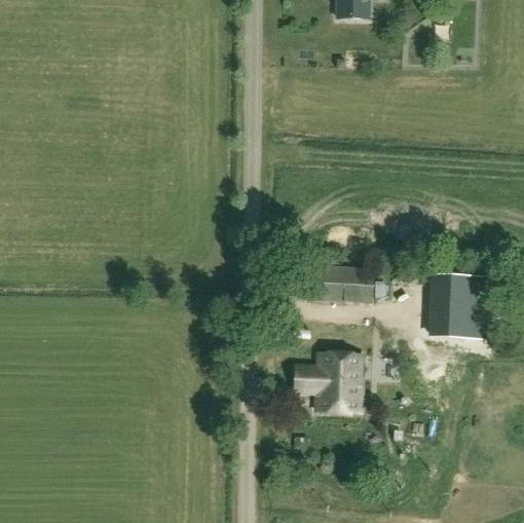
[(337,0),(337,17),(368,17),(368,0),(337,0)]
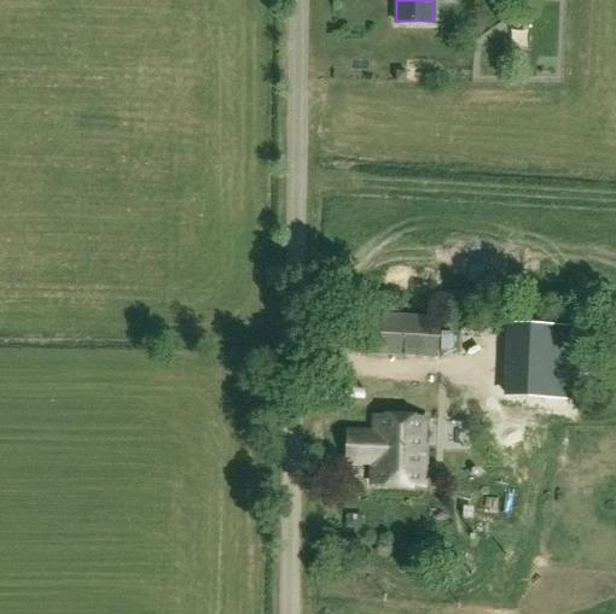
[(455,322),(437,321),(437,316),(360,311),(358,351),(435,356),(435,355),(453,356),(455,322)]
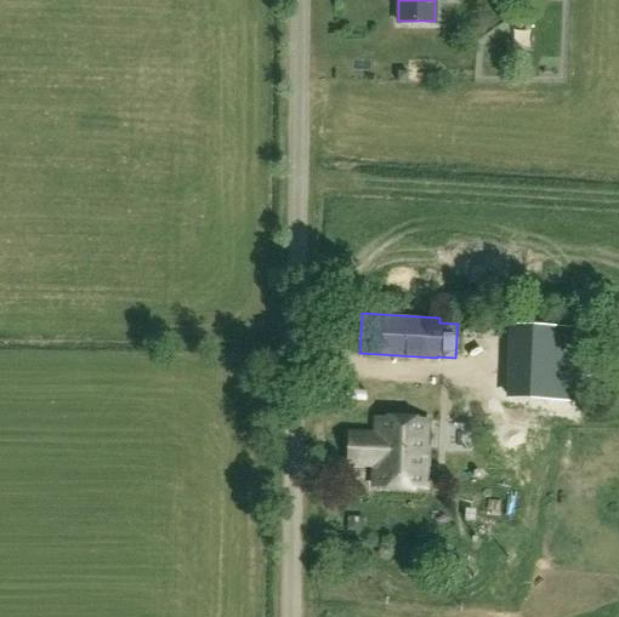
[(373,463),(372,485),(429,487),(431,420),(379,417),(378,439),(370,439),(372,434),(347,433),(346,462),(373,463)]
